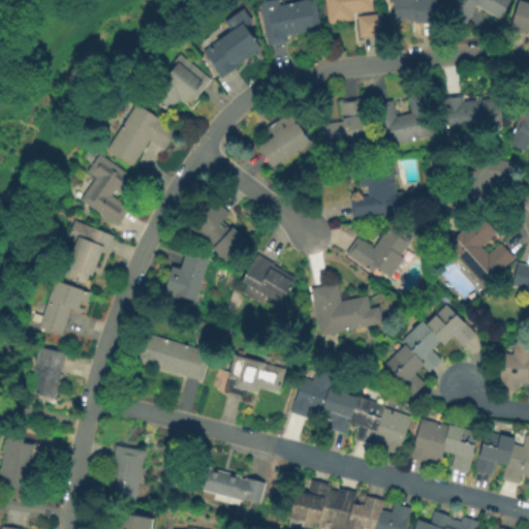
[(268,45),(259,1),(266,0),(279,0),(280,5),(305,0),(315,0),(320,29),(287,36),(288,41),(268,45)]
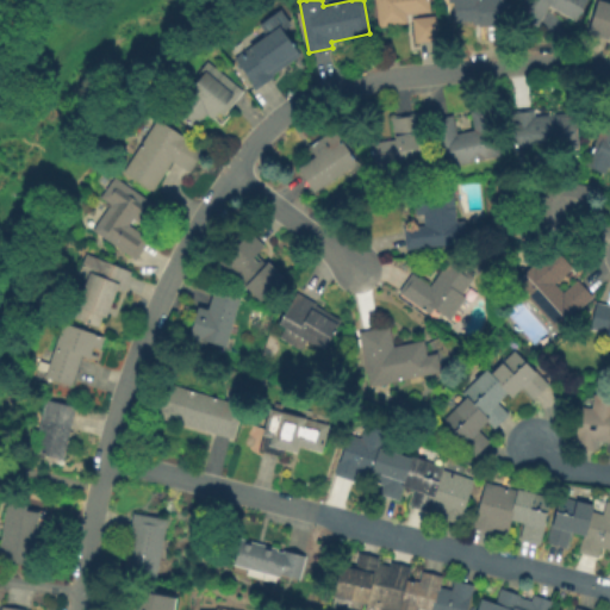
[(378,26),(375,0),(429,0),(430,12),(406,13),(408,24),(378,26)]
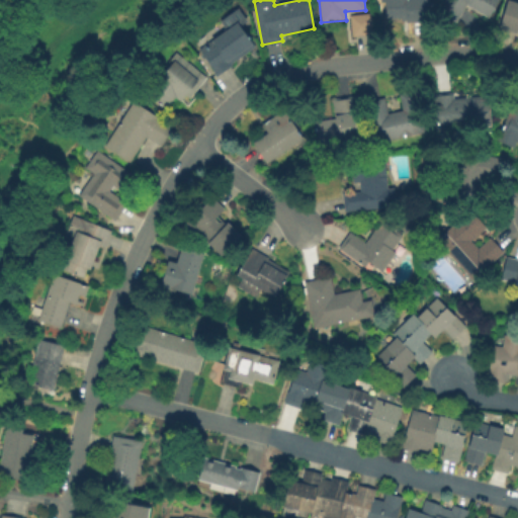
[(386,18),(385,0),(429,0),(430,21),(406,22),(406,18),(386,18)]
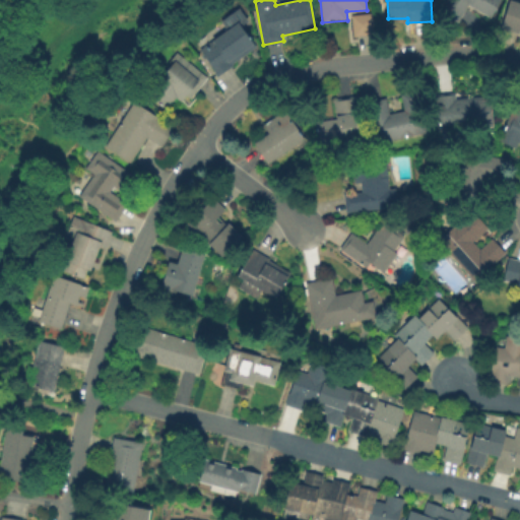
[(457,24),(439,13),(446,0),(500,0),(490,18),(468,5),(457,24)]
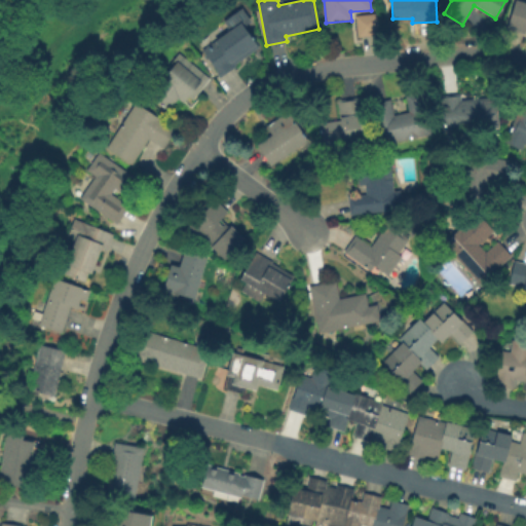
[(508,28),(516,0),(525,3),(525,31),(524,33),(508,28)]
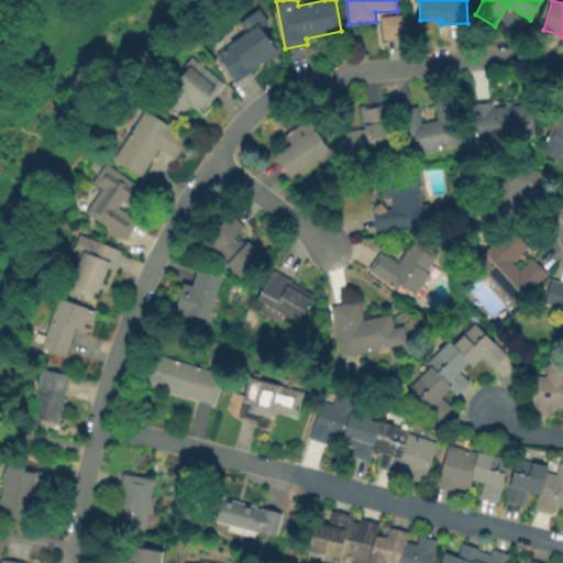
[(383,40),(381,18),(401,15),(404,37),(383,40)]
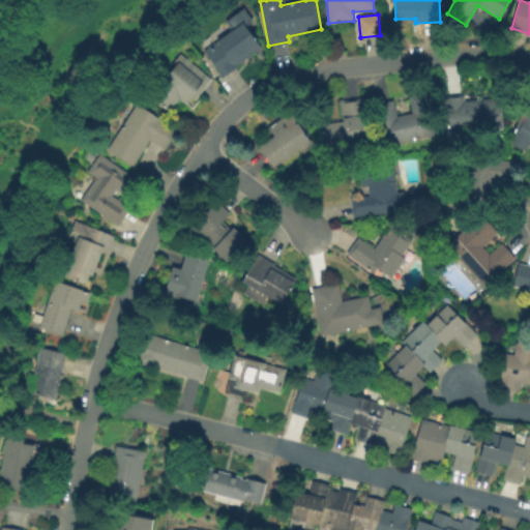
[(223,78),(203,52),(216,41),(217,42),(242,24),(260,48),(236,65),(237,67),(223,78)]
